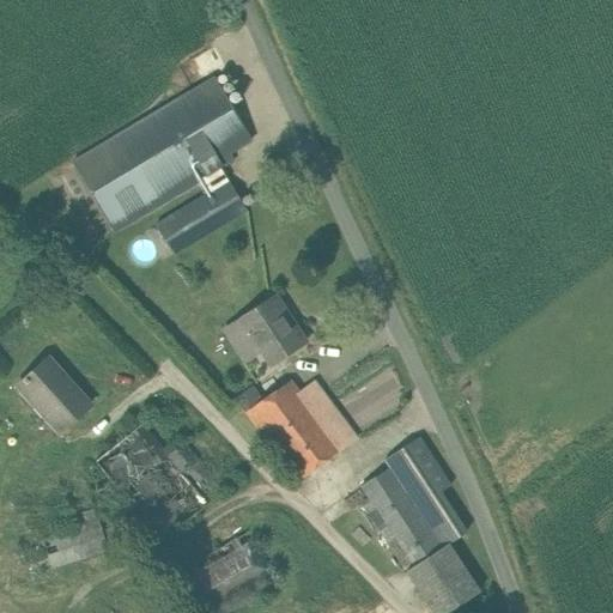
[(214,77),(73,162),(114,231),(234,159),(230,152),(252,139),(214,77)]
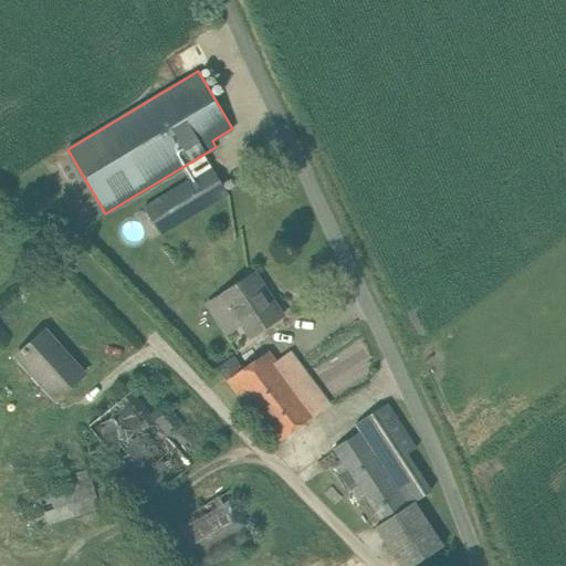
[(69,155),(50,164),(76,220),(94,212),(69,155)]
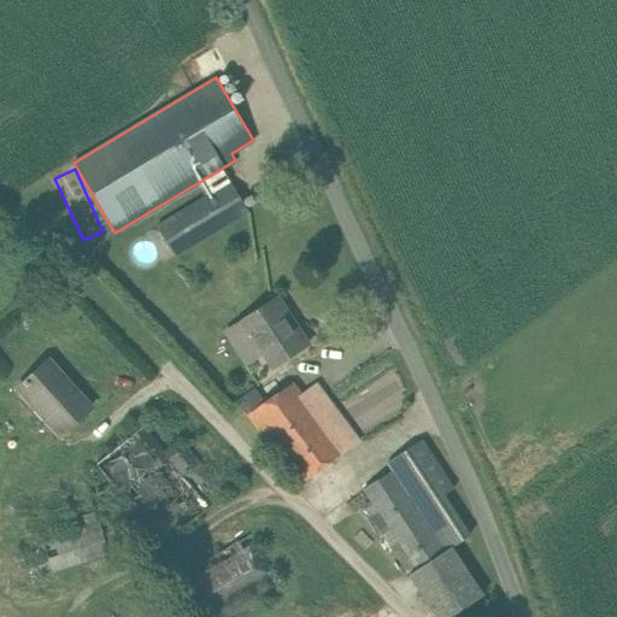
[(230,182),(157,225),(175,256),(248,212),(230,182)]
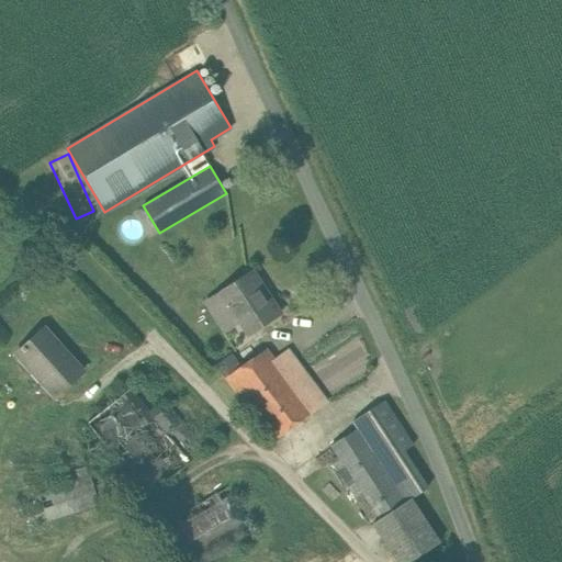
[(221,292),(248,335),(280,313),(269,295),(265,299),(248,273),(221,292)]
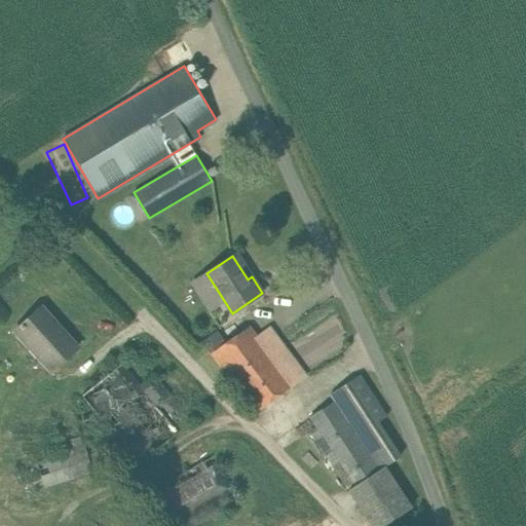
[(41,307),(26,321),(15,331),(51,370),(77,347),(41,307)]
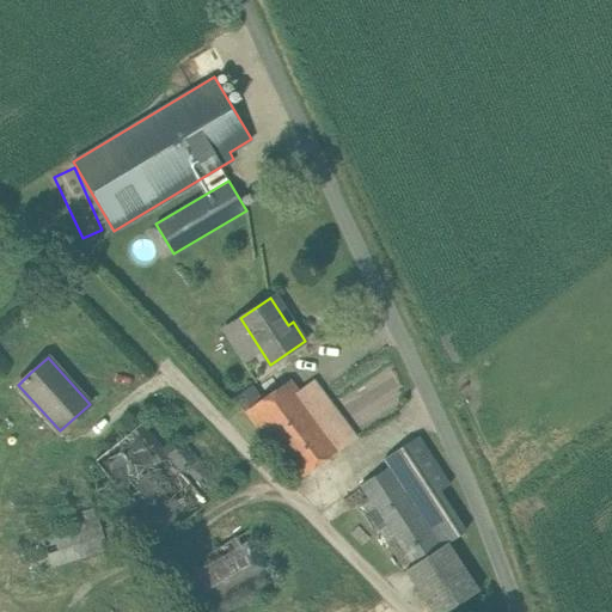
[(252,384),(234,397),(265,439),(268,436),(299,479),(356,436),(325,396),(311,408),(289,379),(262,398),(252,384)]
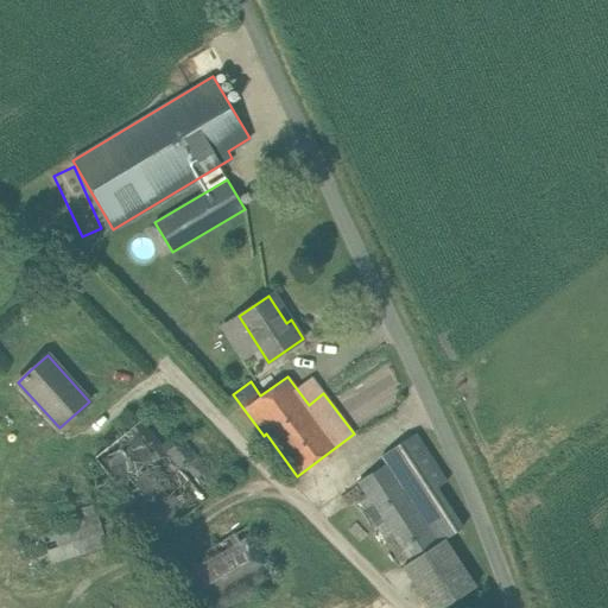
[(141,419),(95,457),(119,487),(121,485),(164,538),(223,488),(183,438),(166,450),(141,419)]
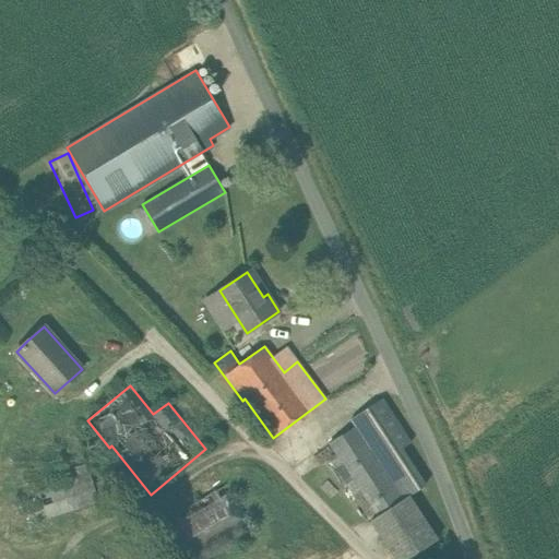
[(405,558),(438,538),(408,495),(426,484),(402,448),(412,442),(383,399),(349,419),(355,426),(329,442),(336,453),(330,458),(395,558),(405,558)]
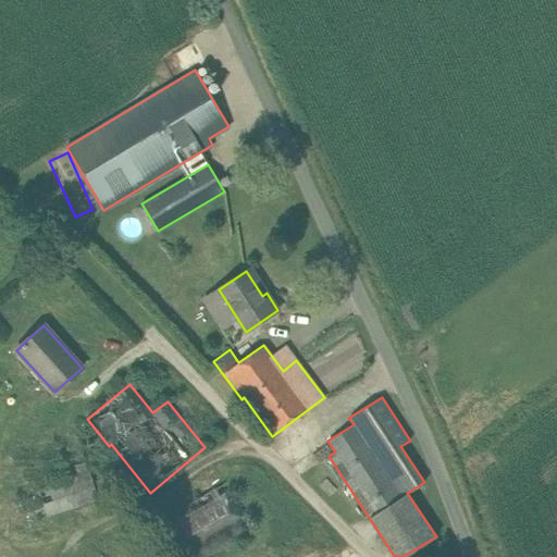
[(70,480),(39,490),(47,515),(99,499),(87,462),(66,469),(70,480)]
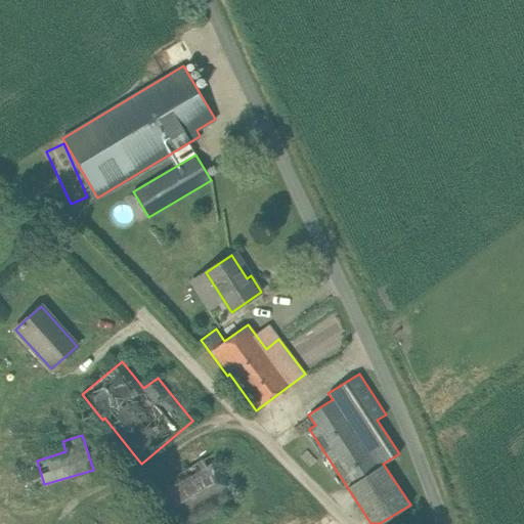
[(214,461),(210,454),(163,483),(170,494),(150,507),(161,523),(174,523),(235,488),(216,460),(214,461)]
